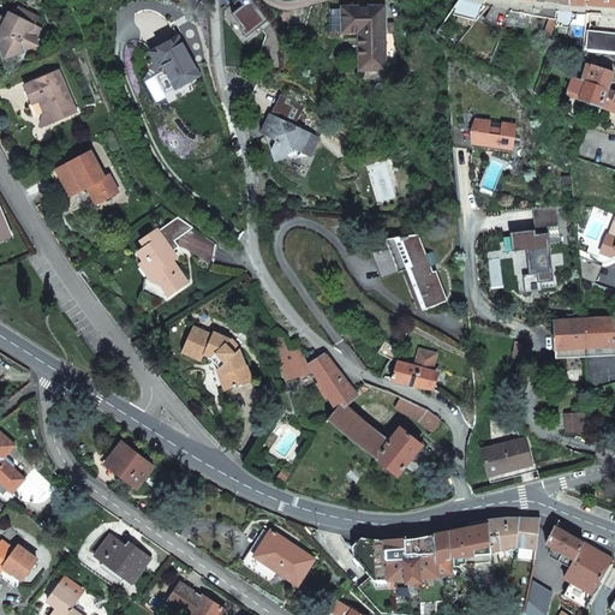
[(254,0),(230,0),(238,10),(232,15),(244,29),(242,31),(246,37),(258,27),(263,31),(273,23),(254,0)]
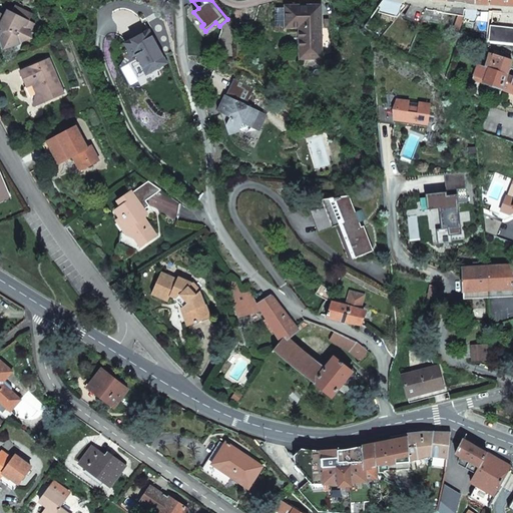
[(4,14),(0,24),(2,29),(0,30),(0,38),(3,48),(21,42),(21,41),(32,37),(30,30),(31,29),(35,22),(29,19),(32,13),(16,5),(9,17),(4,14)]
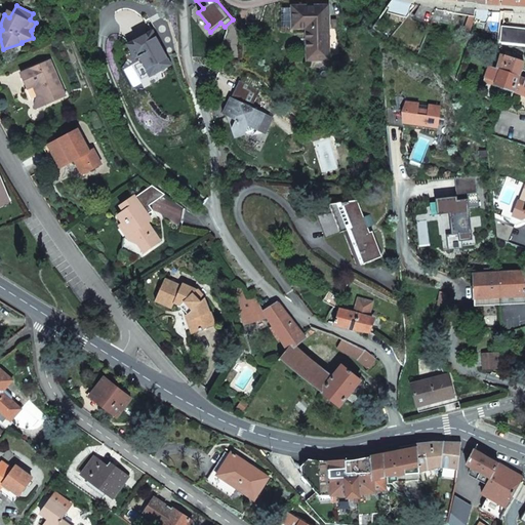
[(329,5),(292,6),(293,28),(307,28),(308,61),(330,59),(329,5)]
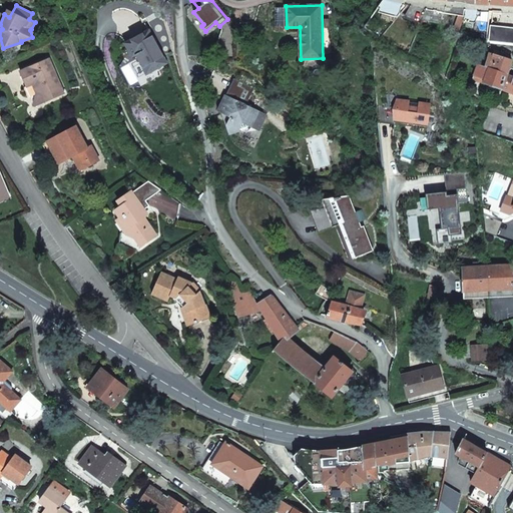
[(406,15),(422,19),(426,11),(426,9),(412,6),(406,15)]
